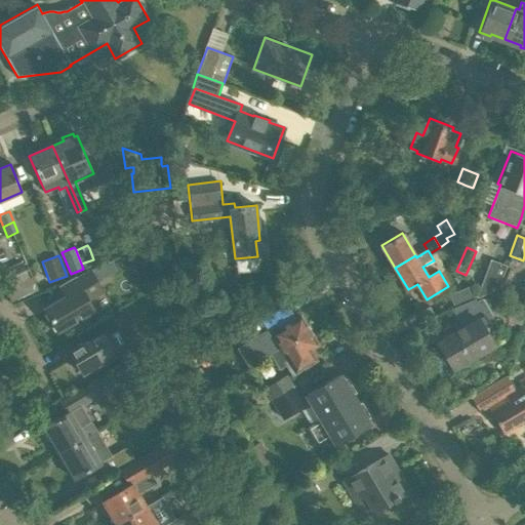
[(490,259),(477,296),(477,297),(477,298),(481,296),(487,293),(489,293),(495,295),(495,294),(506,266),(490,259)]
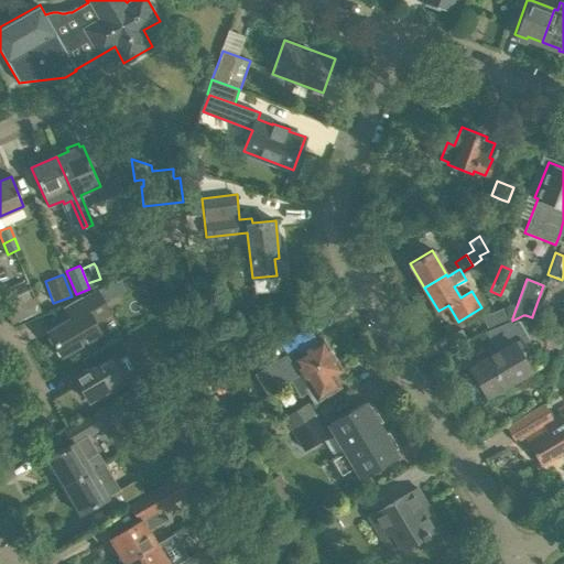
[(32,300),(24,281),(0,291),(0,313),(6,311),(11,325),(12,326),(41,314),(34,299),(32,300)]
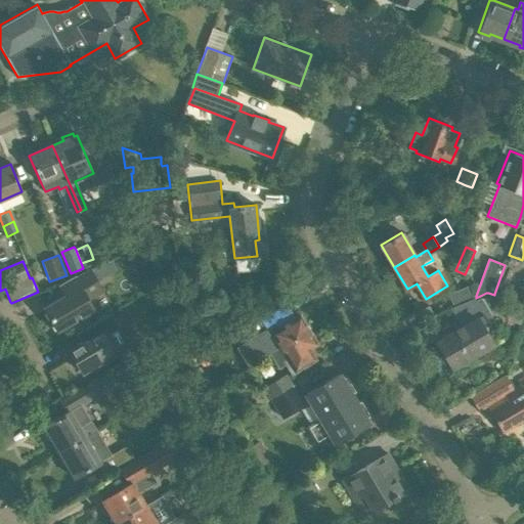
[(90,270),(96,282),(116,271),(111,261),(90,270)]
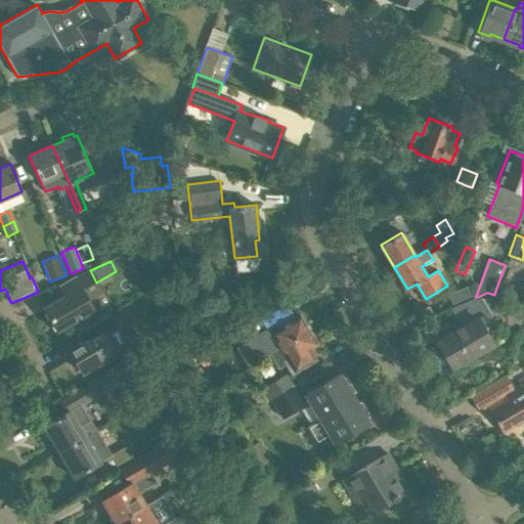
[(56,331),(91,309),(85,299),(100,291),(88,271),(59,289),(64,297),(43,309),(56,331)]
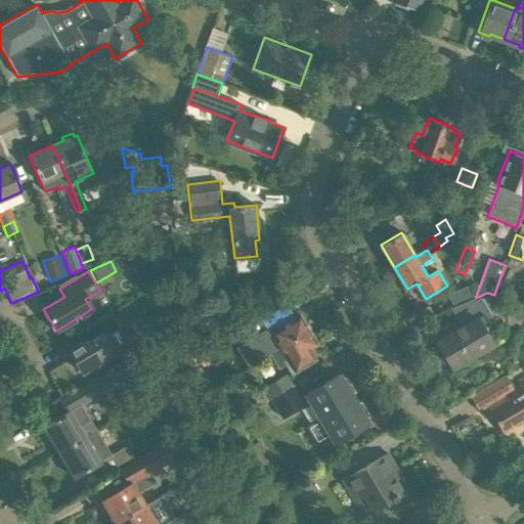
[(452,306),(472,297),(467,285),(446,293),(452,306)]
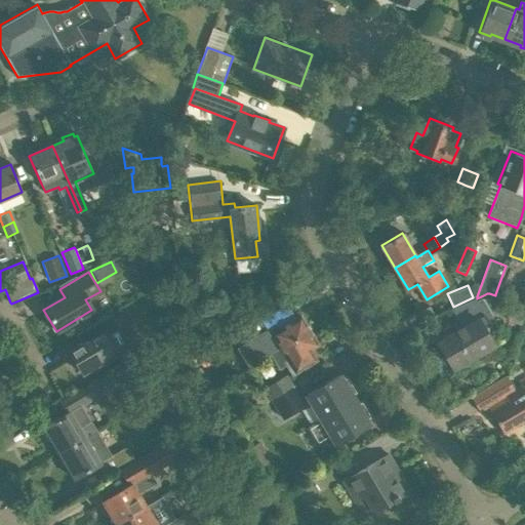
[(465,329),(441,344),(454,366),(493,342),(482,324),(501,312),(491,294),(483,299),(481,297),(469,305),(471,308),(457,316),(465,329)]
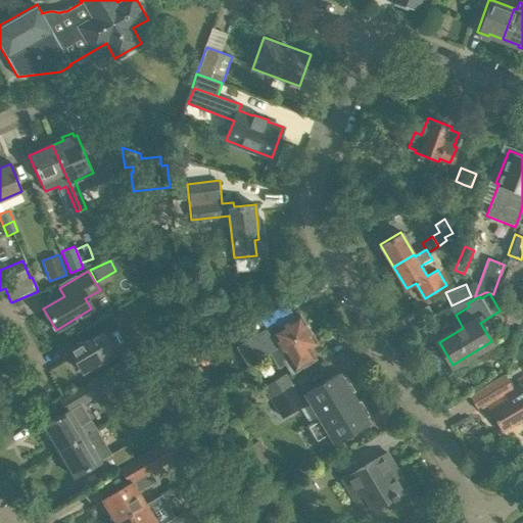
[(424,319),(431,315),(427,305),(419,311),(424,319)]
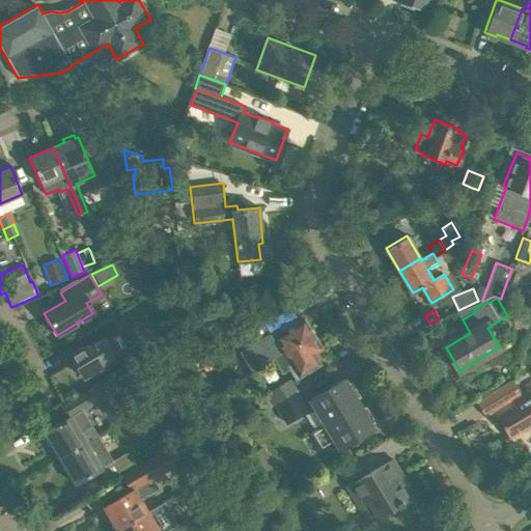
[(527,331),(530,322),(530,315),(520,310),(513,325),(527,331)]
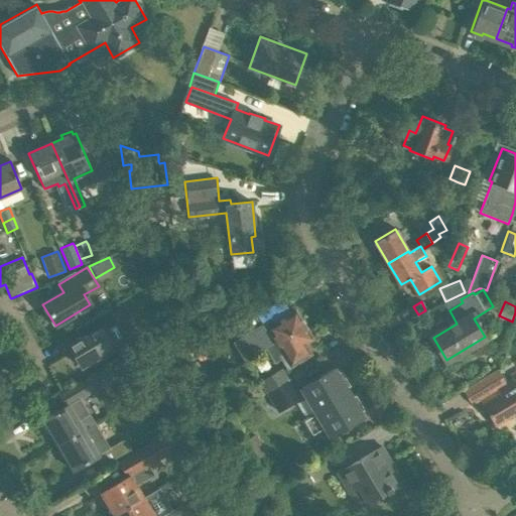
[(81,339),(68,347),(80,368),(99,356),(102,358),(104,354),(128,340),(110,307),(75,329),(81,339)]
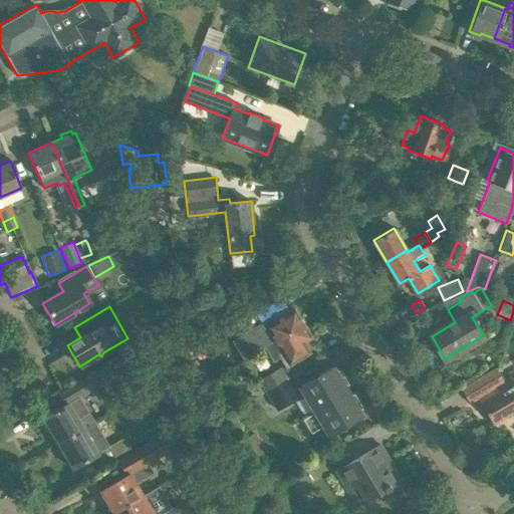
[(303,322),(295,309),(284,315),(281,310),(269,318),(272,323),(267,326),(275,339),(303,322)]
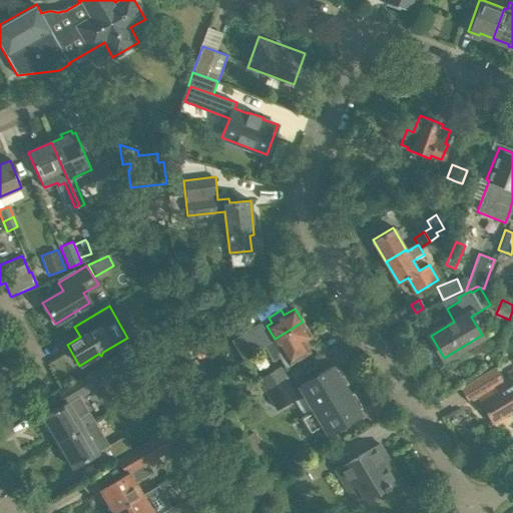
[(301,342),(311,335),(303,322),(275,339),(267,345),(265,343),(262,345),(264,348),(273,362),(281,356),(286,364),(307,352),(301,342)]
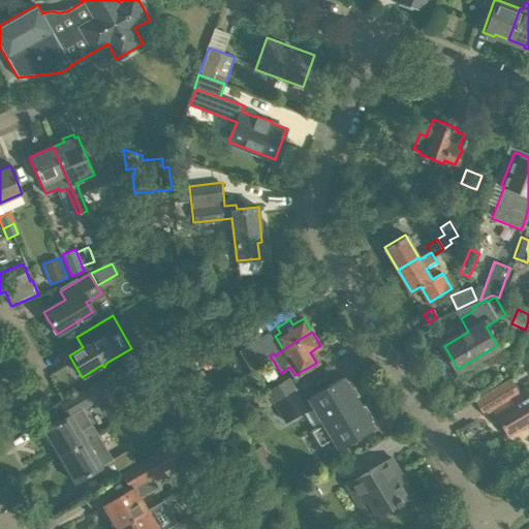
[(118,387),(110,374),(95,382),(103,397),(118,387)]
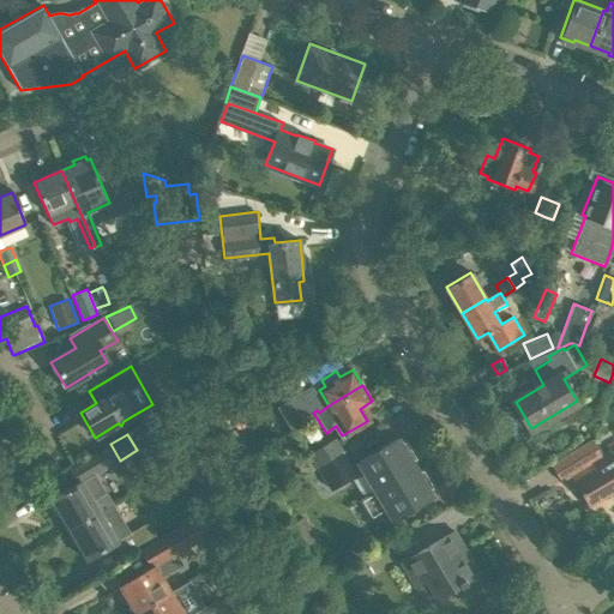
[(402,441),(398,437),(359,461),(350,446),(342,451),(318,465),(331,489),(362,470),(374,491),(416,465),(413,461),(417,458),(405,439),(402,441)]
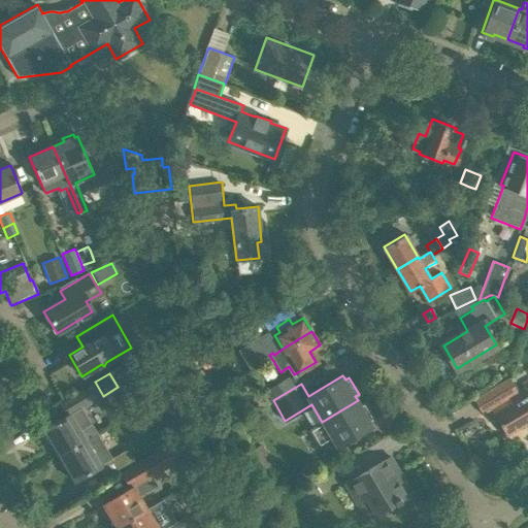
[(518,390),(509,376),(473,397),(482,411),(490,406),(505,432),(527,419),(527,406),(518,390)]
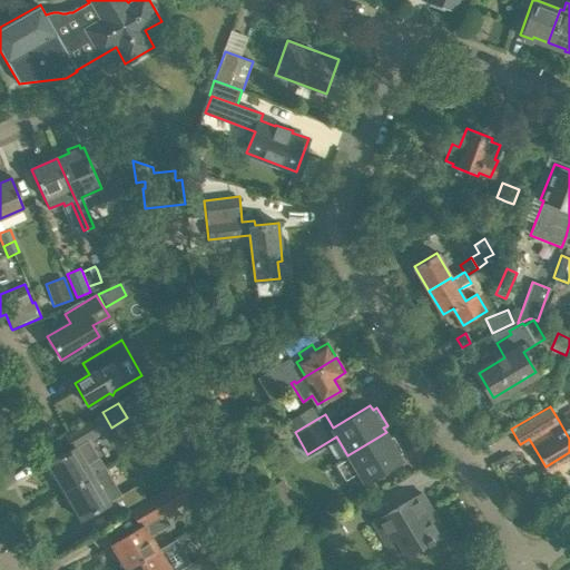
[(295,432),(317,419),(311,408),(287,421),(295,432)]
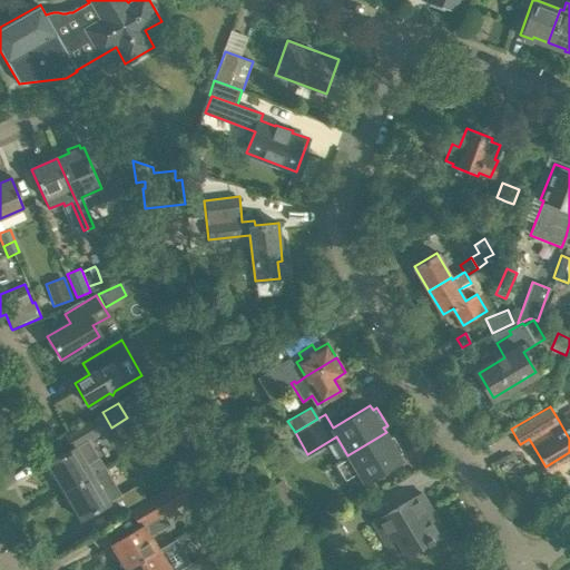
[(71,449),(47,463),(64,491),(105,467),(89,441),(111,428),(102,412),(64,435),(71,449)]
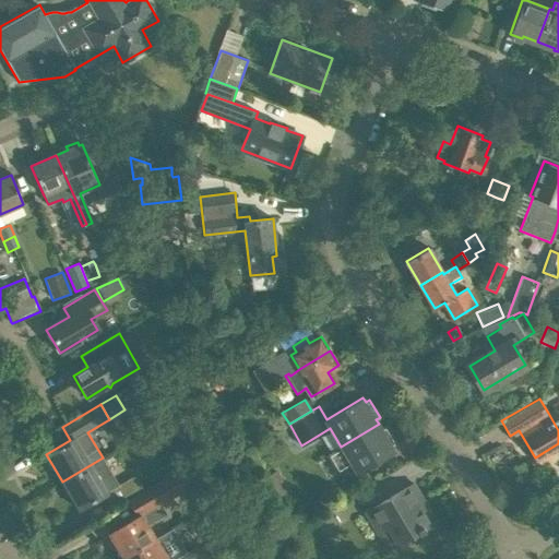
[(558,430),(558,406),(548,413),(558,430)]
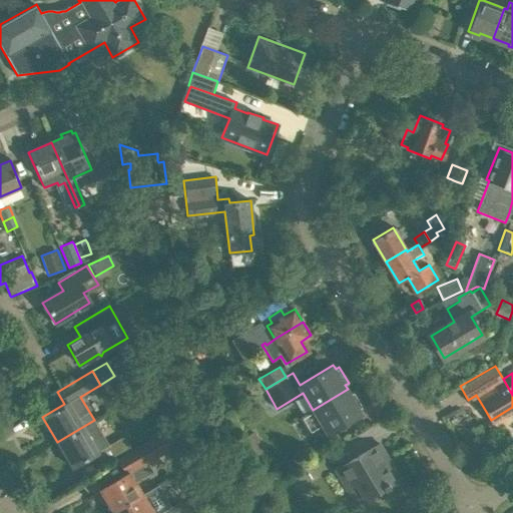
[(350,393),(348,389),(313,410),(301,418),(310,433),(322,425),(328,434),(362,413),(359,409),(363,407),(354,391),(350,393)]
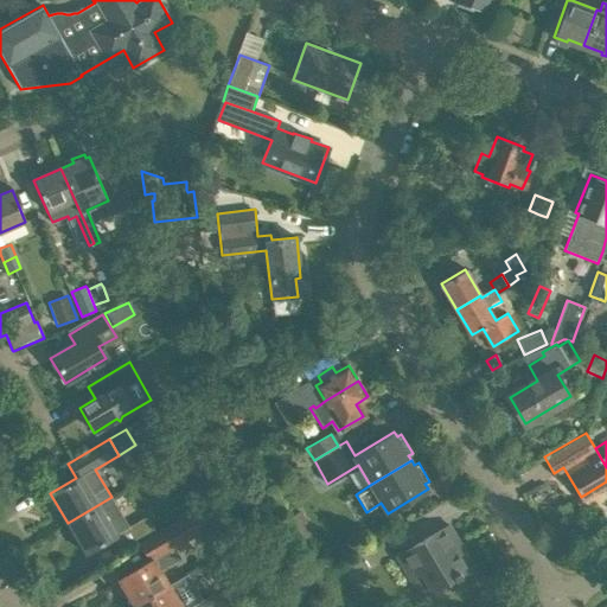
[(112,497),(68,523),(85,553),(88,551),(88,553),(96,547),(115,536),(122,548),(120,549),(119,549),(119,550),(154,530),(146,516),(128,525),(112,497)]
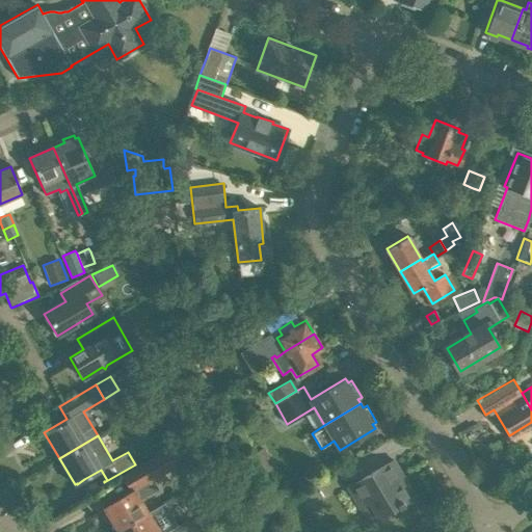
[(131,491),(104,508),(117,531),(148,513),(140,501),(156,491),(150,481),(176,466),(165,449),(122,475),(131,491)]
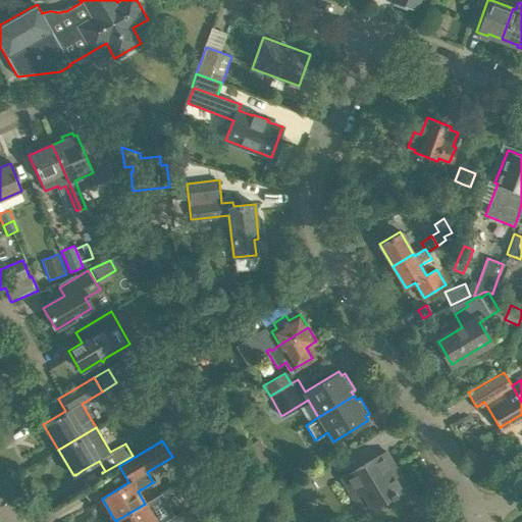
[(248,459),(264,449),(258,440),(242,450),(248,459)]
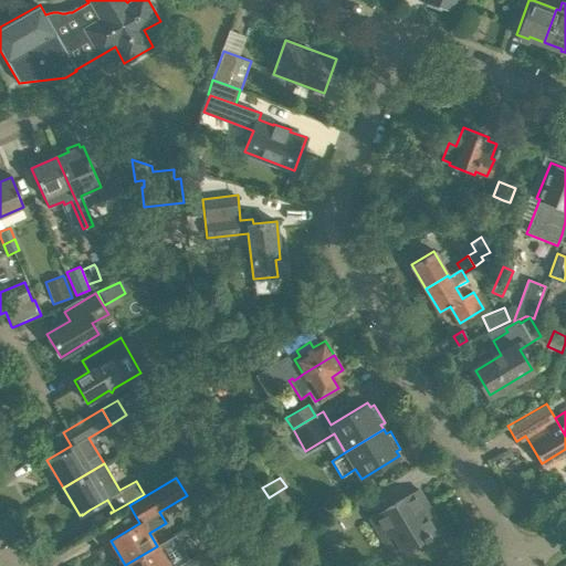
[(275,509),(293,498),(286,486),(269,498),(275,509)]
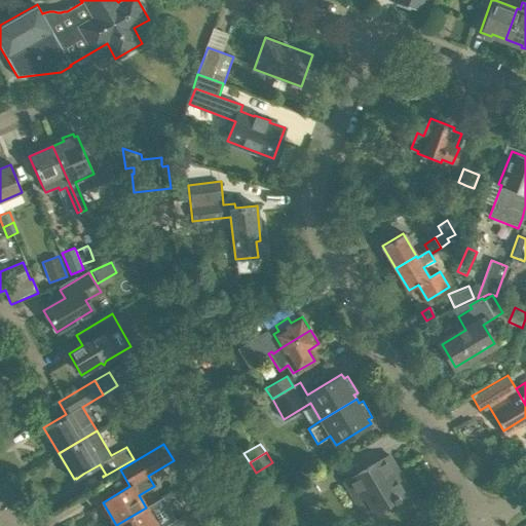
[(399,470),(388,453),(343,480),(355,502),(365,496),(374,512),(393,500),(395,501),(401,498),(400,497),(406,493),(393,473),(399,470)]
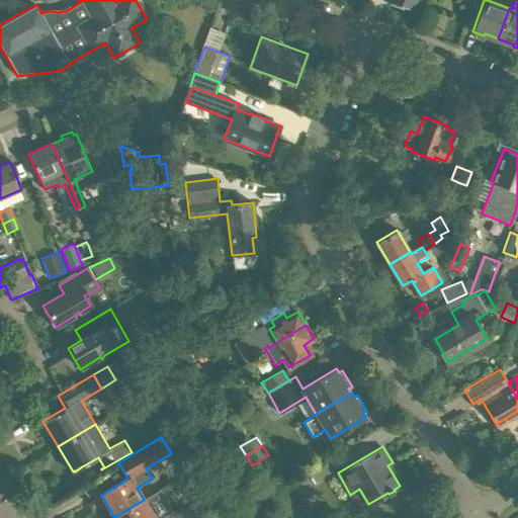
[(329,448),(323,447),(317,450),(322,459),(332,453),(329,448)]
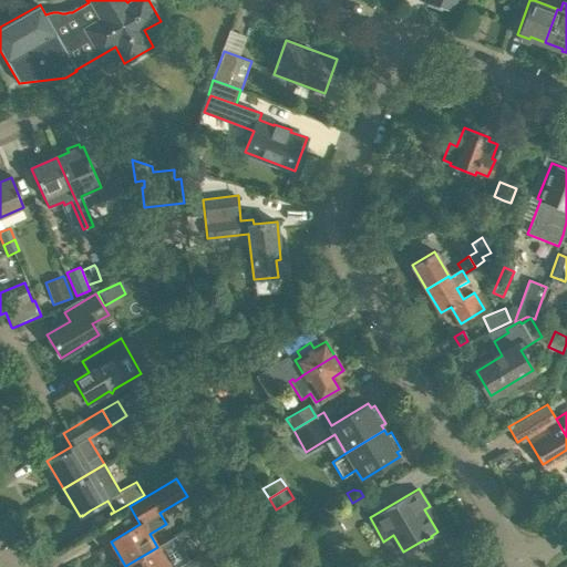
[(174,537),(157,547),(125,566),(205,566),(199,556),(188,562),(174,537)]
